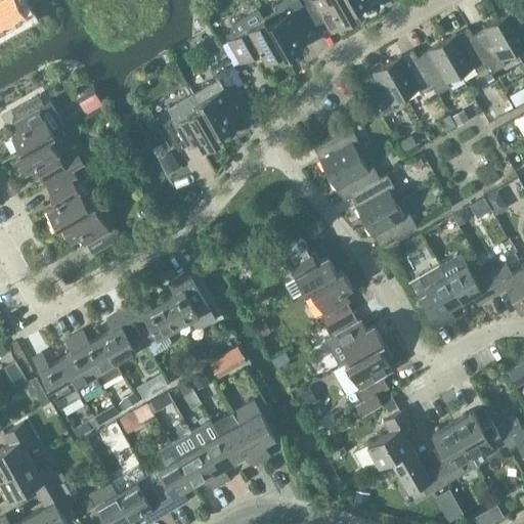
[(0,0),(0,34),(19,24),(5,0),(0,0)]
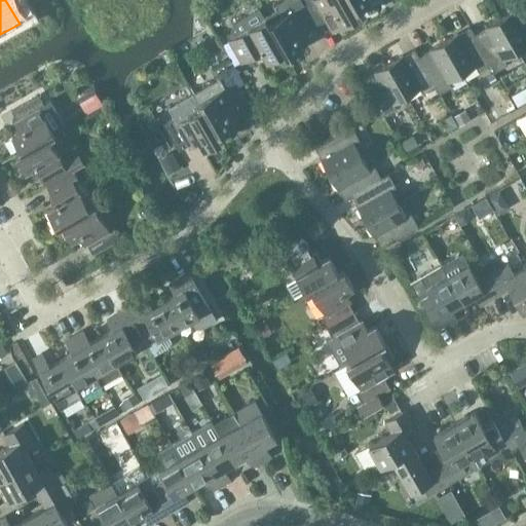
[(275,7),(262,14),(267,24),(284,51),(288,58),(304,47),(300,40),(310,35),(308,32),(317,27),(301,0),(284,0),(274,5),(275,7)]
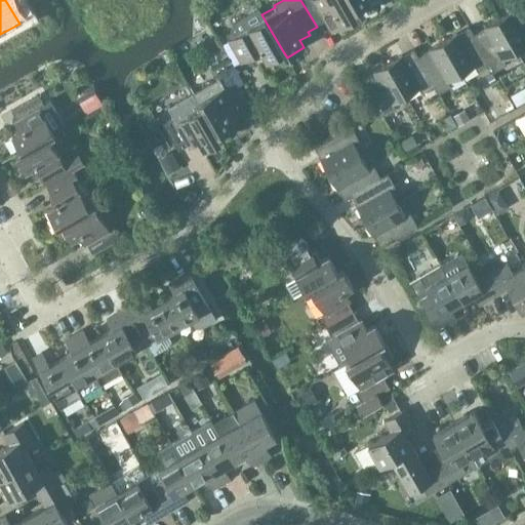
[(355,11),(348,0),(300,0),(317,27),(327,22),(328,24),(337,18),(341,26),(358,16),(355,11)]
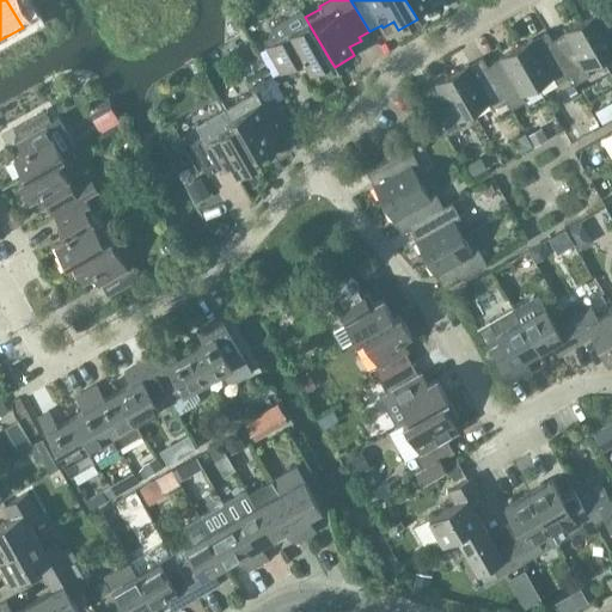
[(405,0),(414,13),(433,2),(432,0),(405,0)]
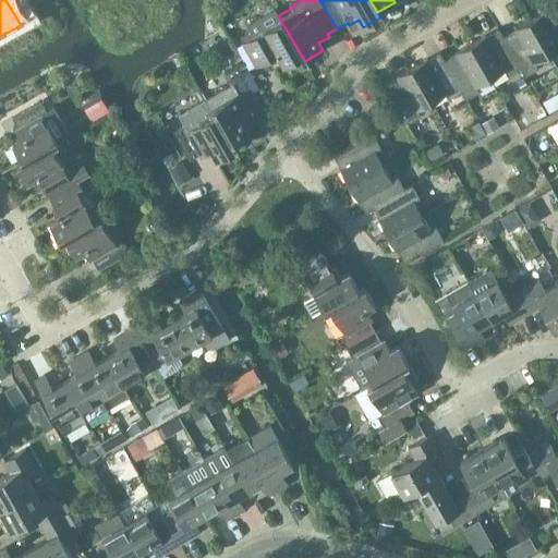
[(544,11),(529,20),(549,55),(557,48),(557,5),(557,4),(545,12),(544,11)]
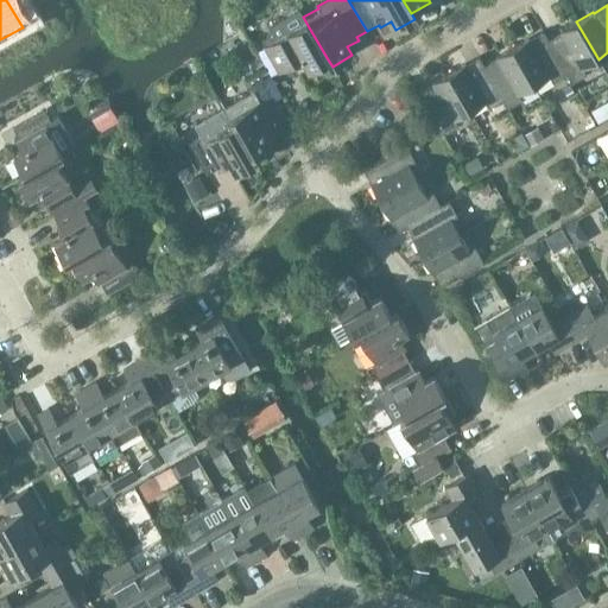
[(309,27),(303,17),(299,10),(268,27),(273,35),(261,42),(266,48),(279,73),(291,65),(292,69),(303,62),(309,71),(328,59),(309,27)]
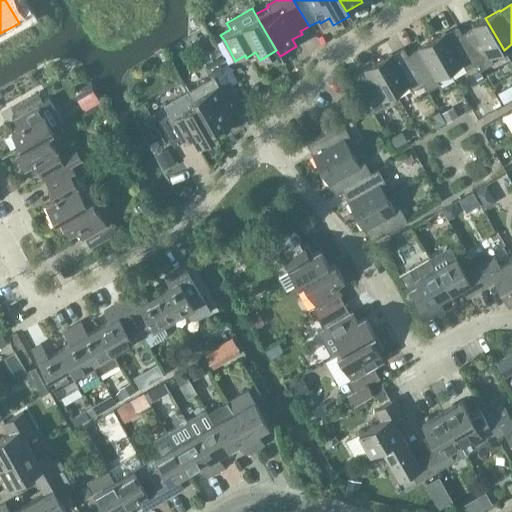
[(504,50),(485,18),(471,26),(472,27),(461,33),(478,63),(477,63),(481,69),(493,62),(490,57),(504,50)]
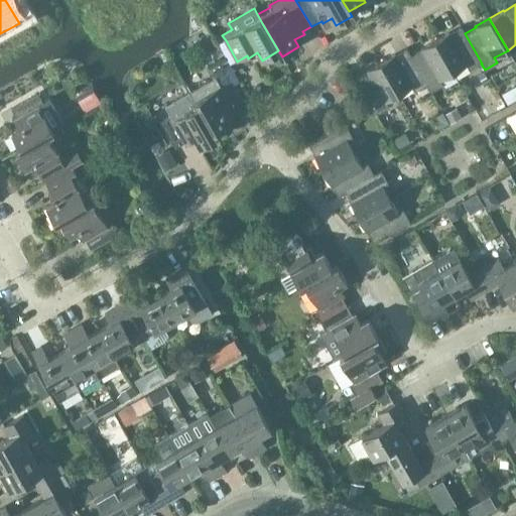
[(482,63),(465,33),(462,27),(450,33),(449,32),(434,40),(453,73),(466,66),(469,71),(481,63),(482,63)]
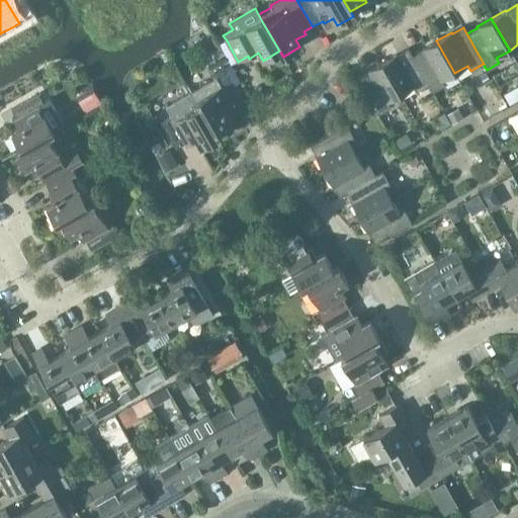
[(227,40),(221,45),(232,65),(238,62),(227,40)]
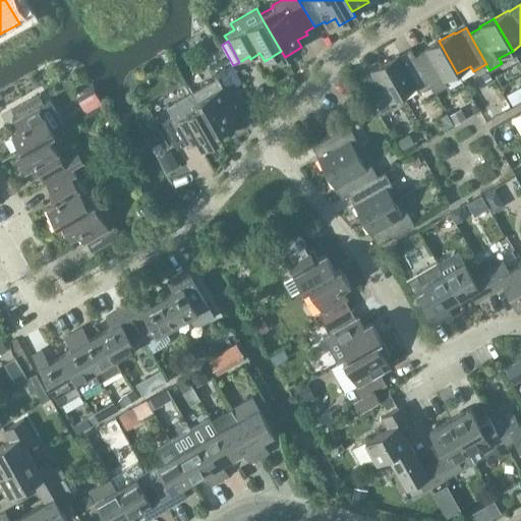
[(426,50),(416,56),(415,57),(431,87),(430,87),(435,94),(447,87),(445,81),(457,73),(439,41),(425,49),(426,50)]
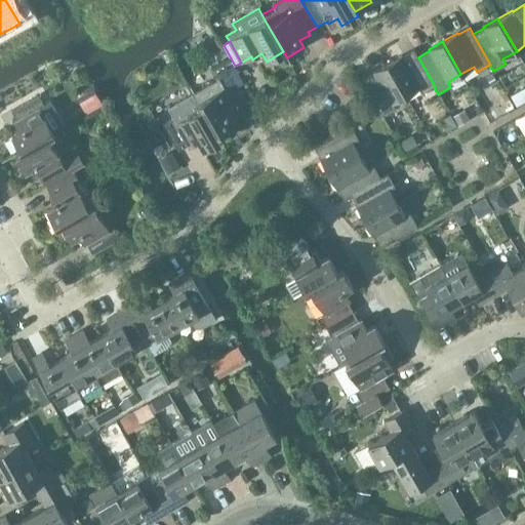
[(435,87),(418,57),(419,56),(415,50),(402,57),(402,55),(388,64),(407,96),(419,89),(422,93),(434,87),(435,87)]
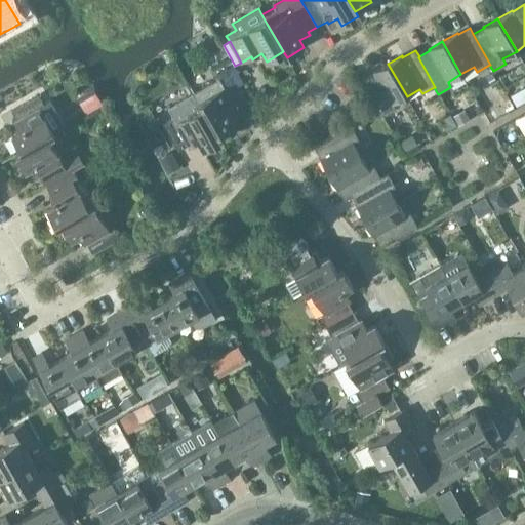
[(388,64),(373,72),(374,73),(362,80),(379,110),(382,116),(396,109),(393,105),(407,96),(388,64)]
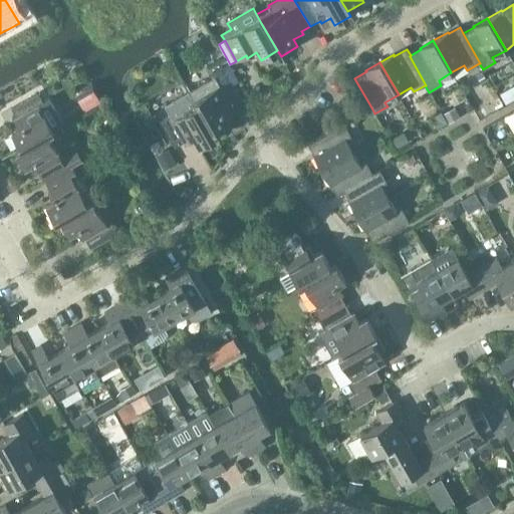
[(213,133),(214,133),(230,122),(226,115),(235,110),(234,107),(243,102),(222,65),(212,71),(214,75),(189,90),(197,105),(198,105),(213,133)]
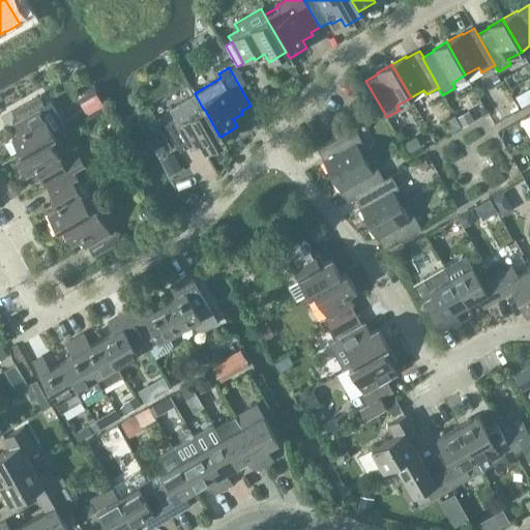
[(498,74),(492,78),(497,86),(503,83),(498,74)]
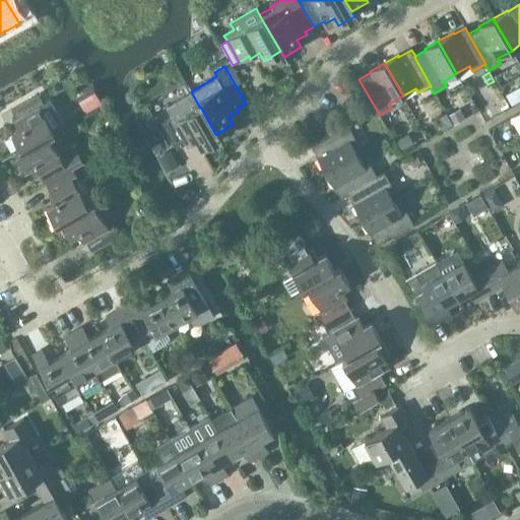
[(55,133),(55,132),(64,126),(49,101),(44,104),(38,93),(11,109),(17,119),(14,121),(19,130),(12,134),(21,149),(22,150),(49,135),(49,136),(55,133)]
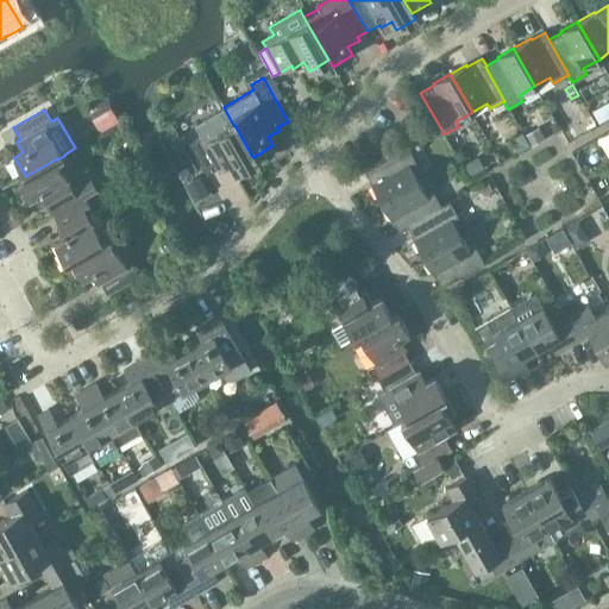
[(234,125),(233,125),(205,142),(202,137),(190,144),(208,175),(219,169),(220,171),(231,165),(237,175),(257,163),(253,157),(252,157),(234,125)]
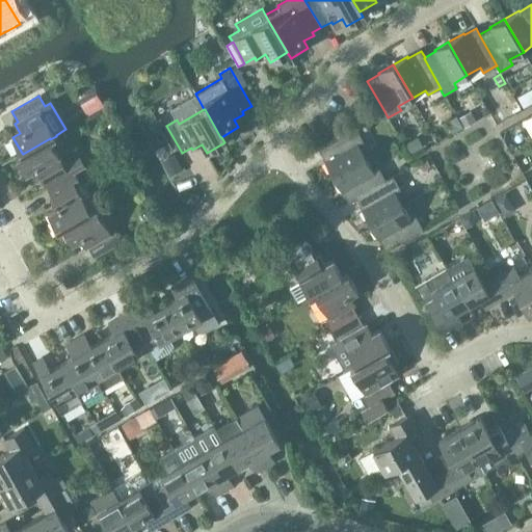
[(472,112),(460,118),(466,128),(477,122),(472,112)]
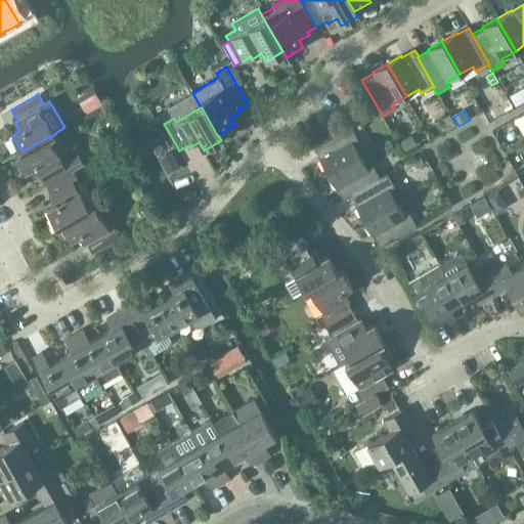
[(450,115),(439,121),(445,131),(456,125),(450,115)]
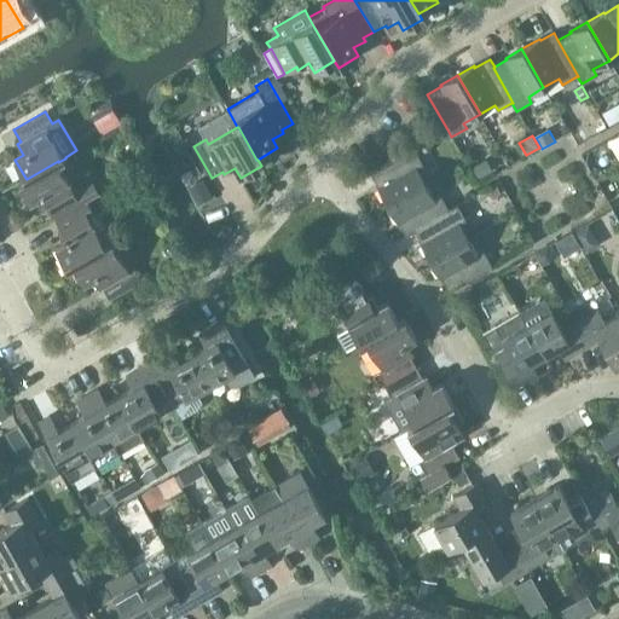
[(377,189),(387,207),(427,184),(417,168),(423,165),(415,149),(371,174),(380,187),(377,189)]
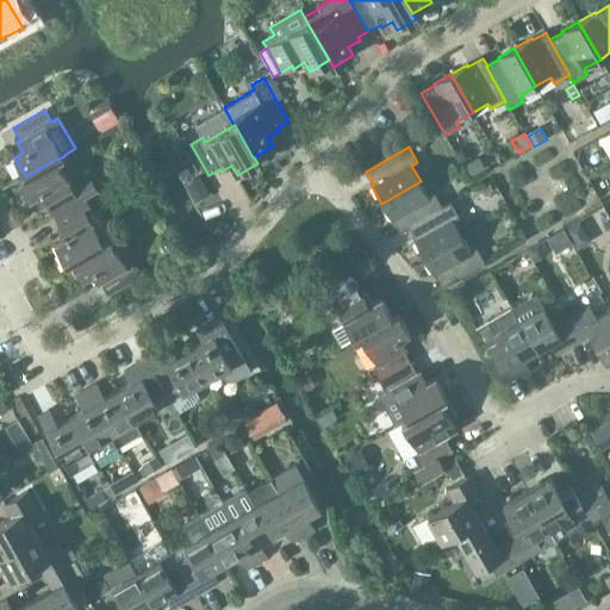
[(57,159),(26,176),(25,175),(19,180),(30,200),(38,195),(44,206),(48,204),(55,216),(86,198),(98,191),(91,179),(74,188),(57,160),(57,159)]
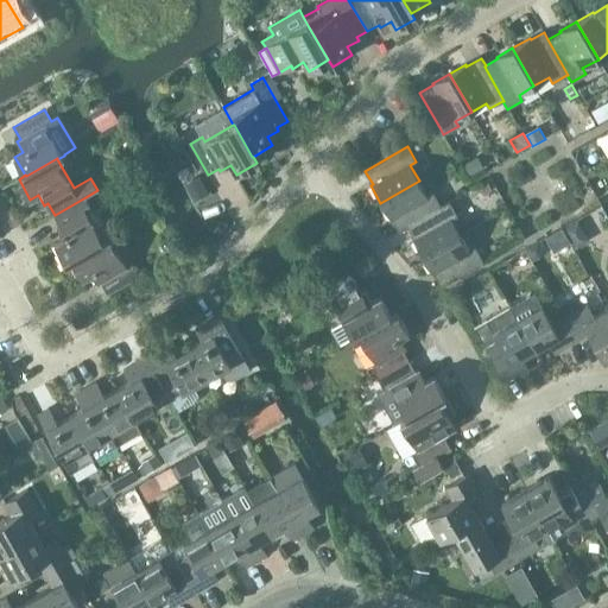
[(477,159),(467,165),(472,173),(482,168),(477,159)]
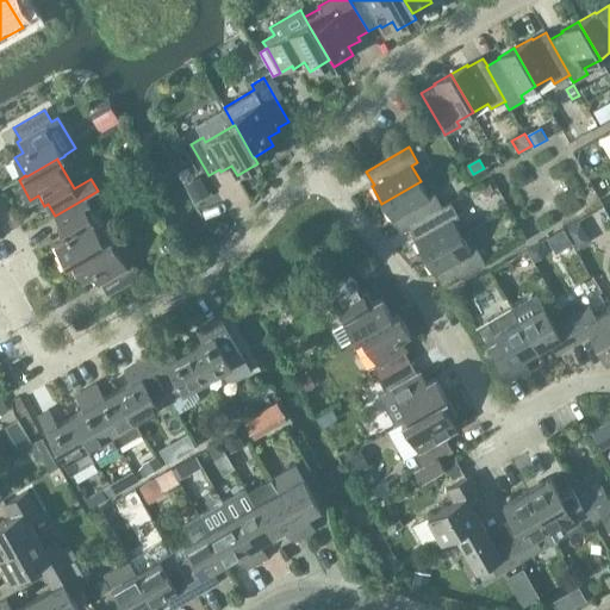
[(201,180),(187,188),(194,201),(209,193),(201,180)]
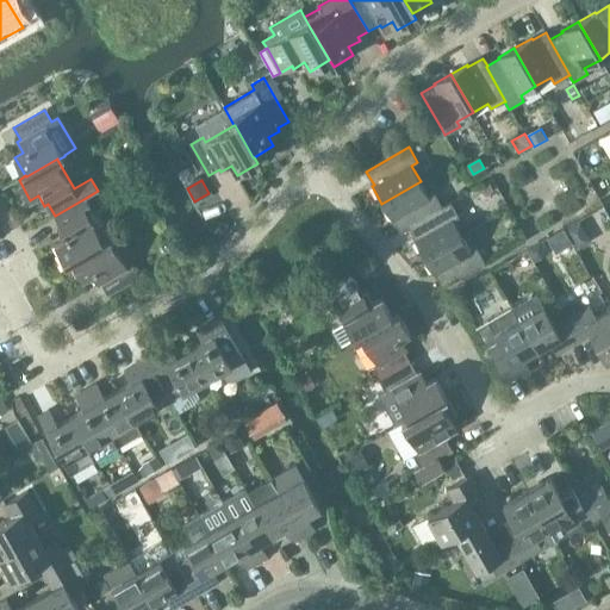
[(410,226),(443,206),(435,193),(429,197),(421,181),(381,204),(391,219),(392,218),(400,232),(410,226)]
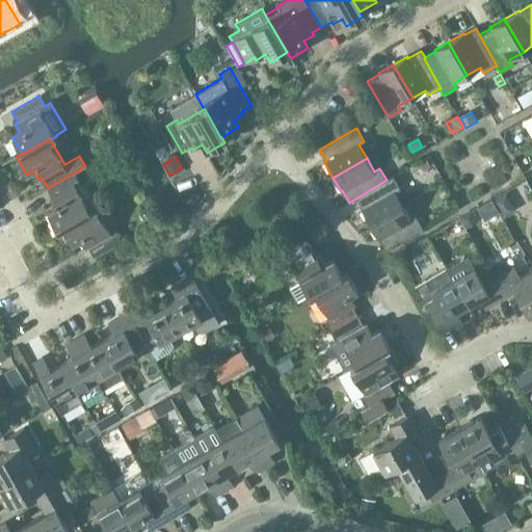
[(427,159),(420,162),(424,170),(430,167),(427,159)]
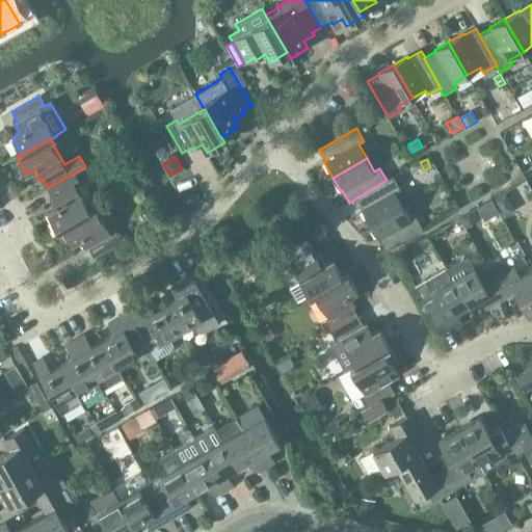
[(75,173),(48,188),(53,197),(50,198),(55,209),(48,213),(58,231),(63,227),(90,211),(97,208),(102,205),(80,183),(75,173)]
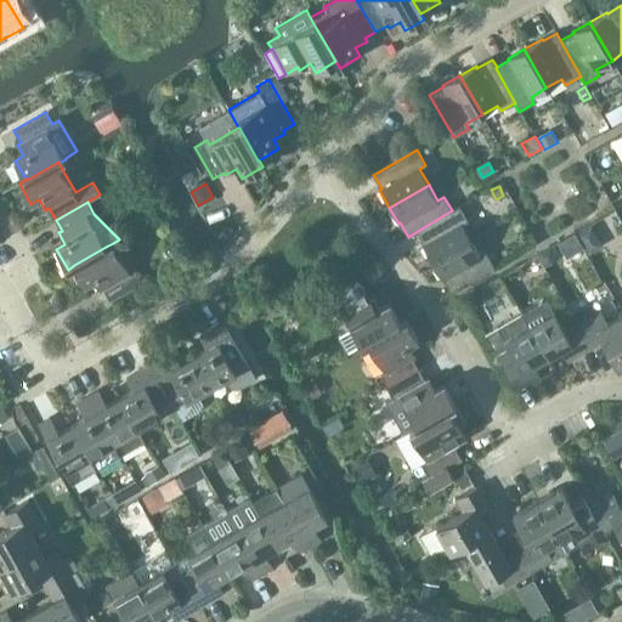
[(452,210),(418,231),(424,243),(423,244),(433,263),(470,241),(462,225),(469,221),(459,205),(452,210)]
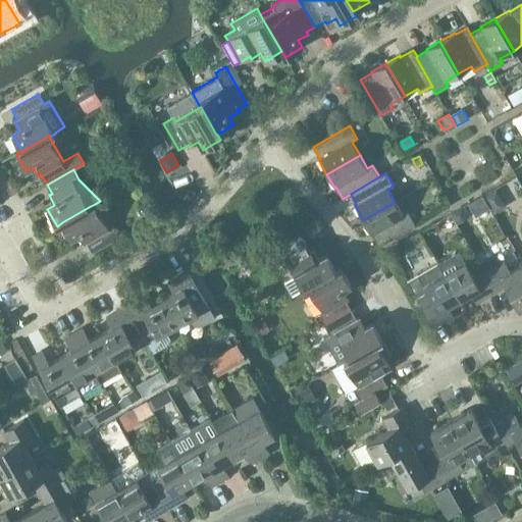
[(497,190),(485,197),(493,212),(501,207),(503,200),(497,190)]
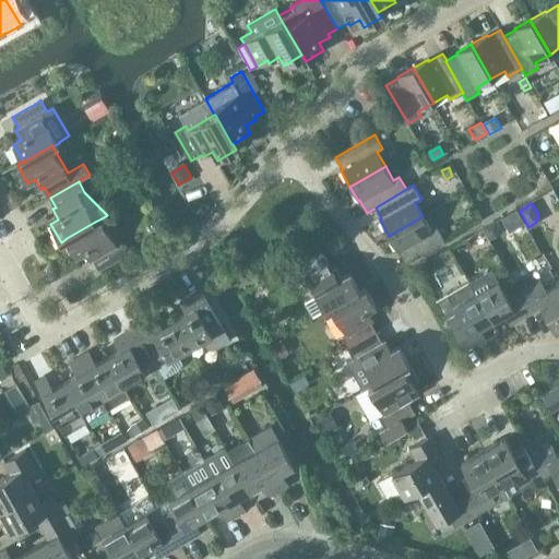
[(389,236),(397,250),(399,250),(406,263),(444,241),(437,227),(431,230),(423,216),(389,236)]
